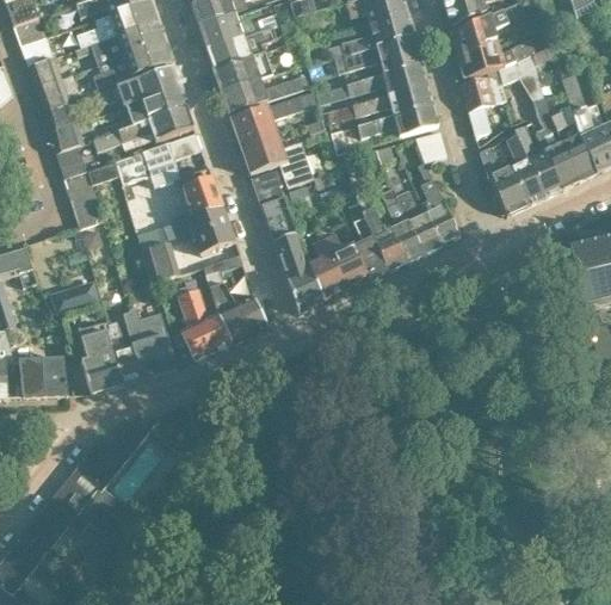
[(19,0),(6,5),(13,25),(38,16),(32,0),(19,0)]
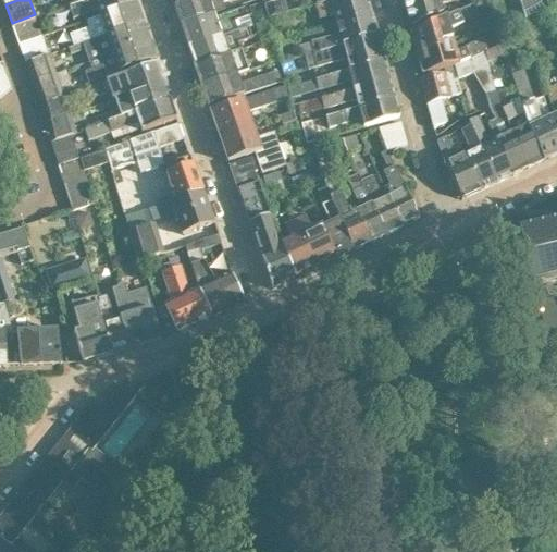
[(89,23),(69,31),(73,43),(82,39),(141,17),(135,0),(100,12),(87,17),(89,23)]
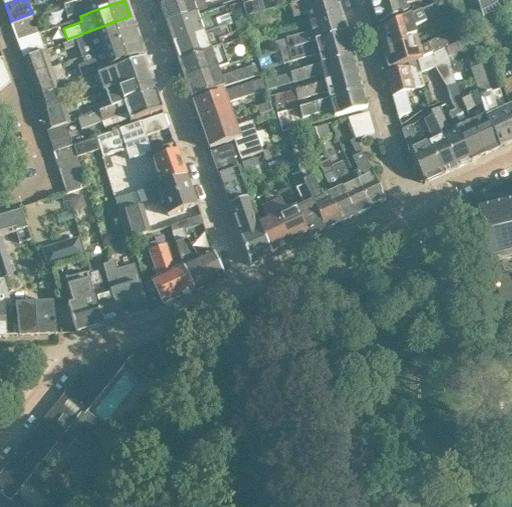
[(71,0),(64,2),(67,12),(90,4),(92,11),(124,0),(71,0)]
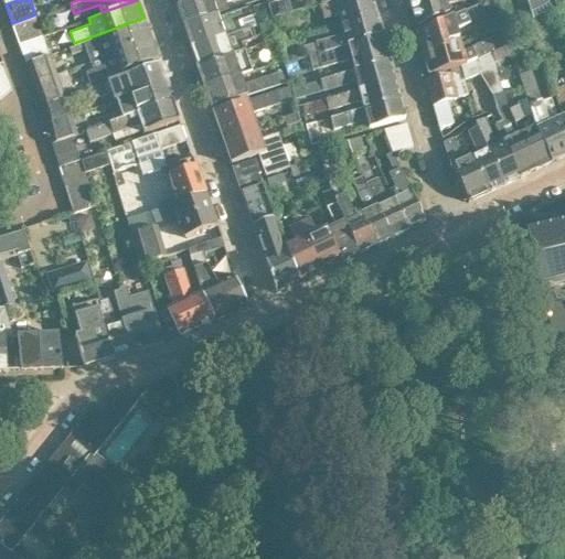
[(184,0),(176,3),(183,23),(216,12),(216,10),(228,6),(226,0),(184,0)]
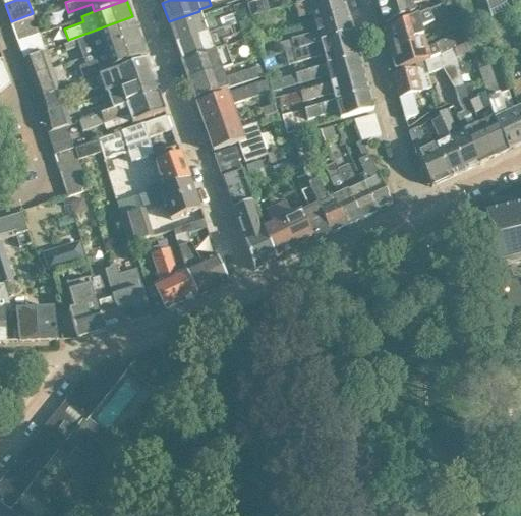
[(246,0),(249,12),(264,8),(261,0),(246,0)]
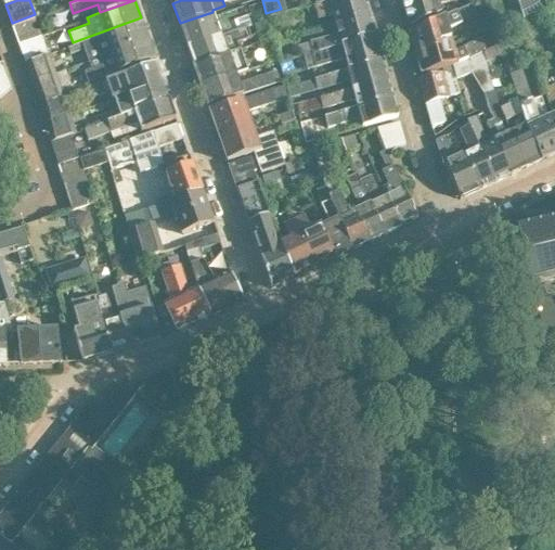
[(315,0),(313,0),(318,14),(333,10),(335,20),(369,11),(365,0),(315,0)]
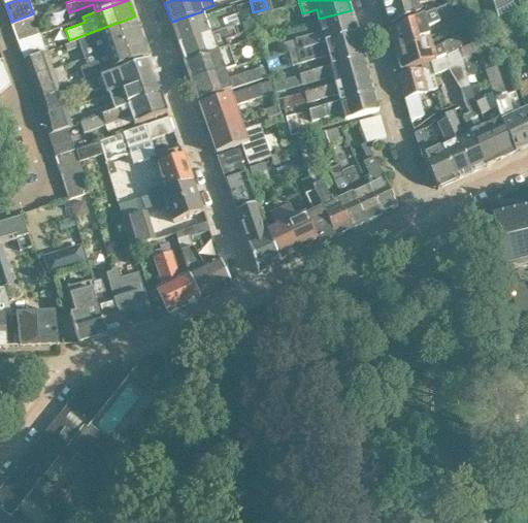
[(383,0),(389,22),(419,8),(417,0),(383,0)]
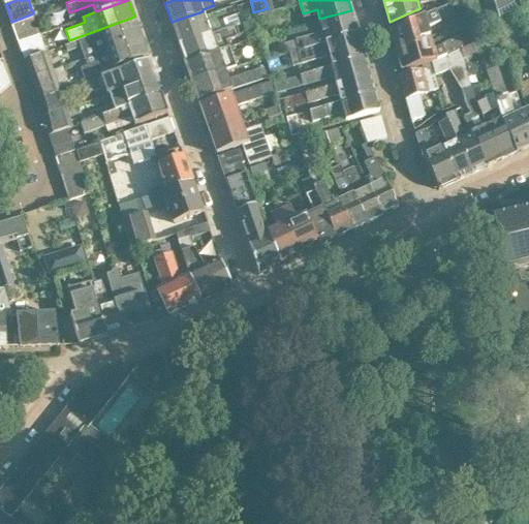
[(449,1),(391,27),(393,33),(396,42),(396,45),(428,32),(426,24),(454,12),(449,1)]
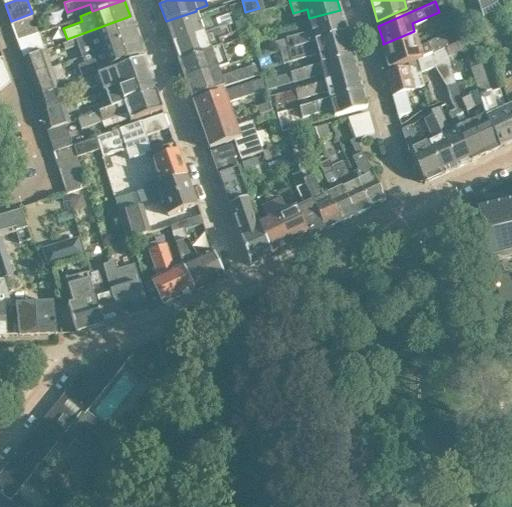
[(196,11),(166,21),(166,23),(172,40),(228,20),(232,19),(229,10),(231,10),(228,2),(197,12),(196,11)]
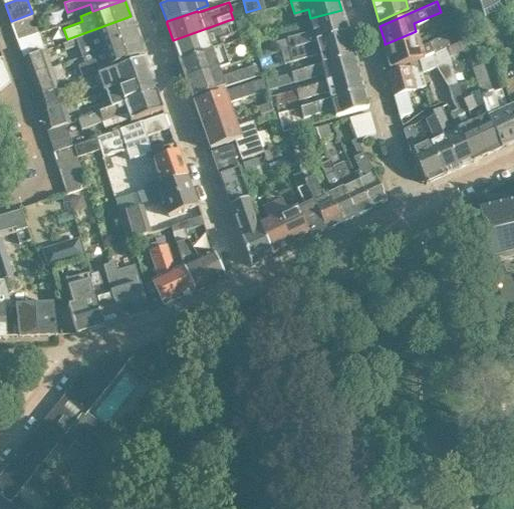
[(287,35),(275,38),(278,48),(280,47),(295,43),(347,28),(341,10),(310,18),(313,26),(286,33),(287,35)]
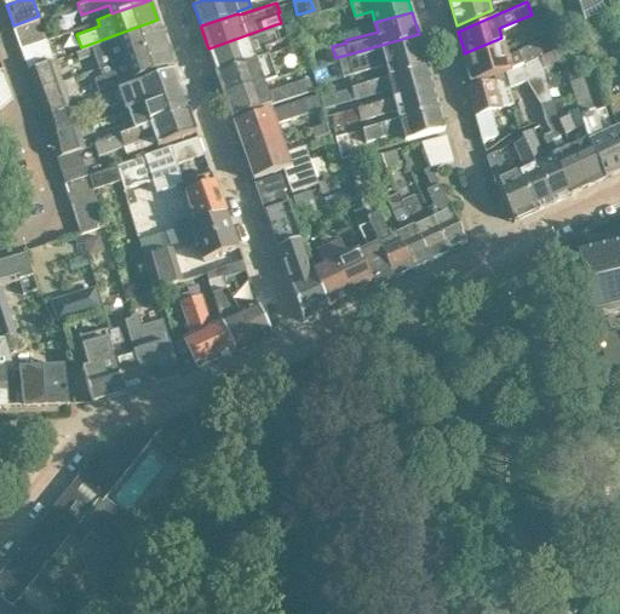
[(39,16),(13,26),(22,46),(46,38),(39,16)]
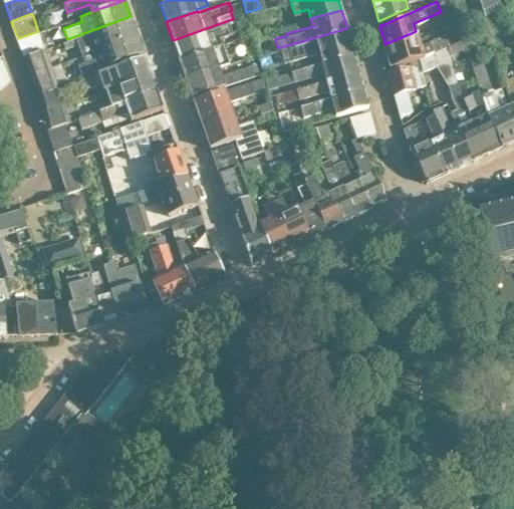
[(81,53),(137,33),(131,16),(75,36),(77,41),(81,53)]
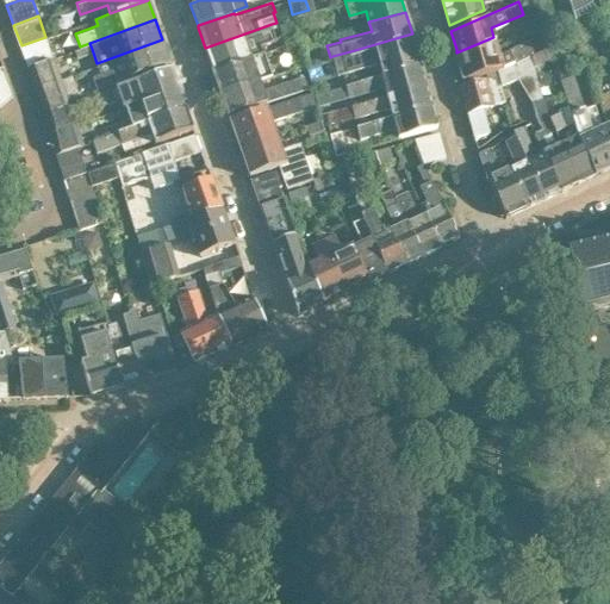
[(285,42),(287,41),(299,37),(293,19),(278,24),(285,42)]
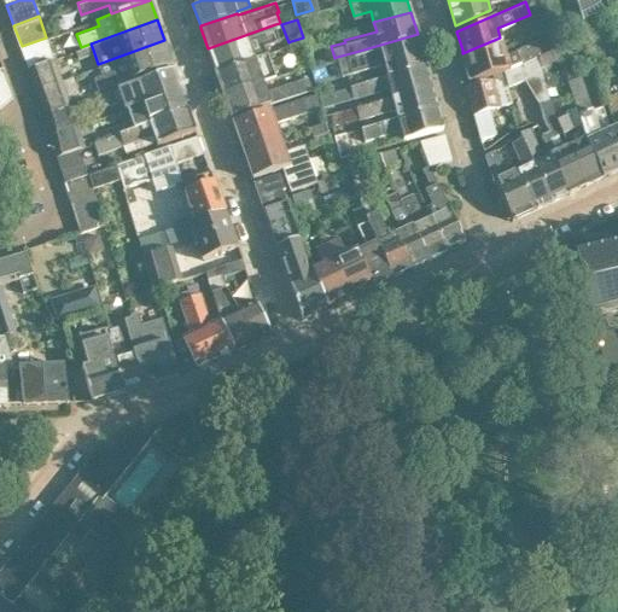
[(275,24),(208,48),(215,69),(266,51),(263,44),(280,38),(275,24)]
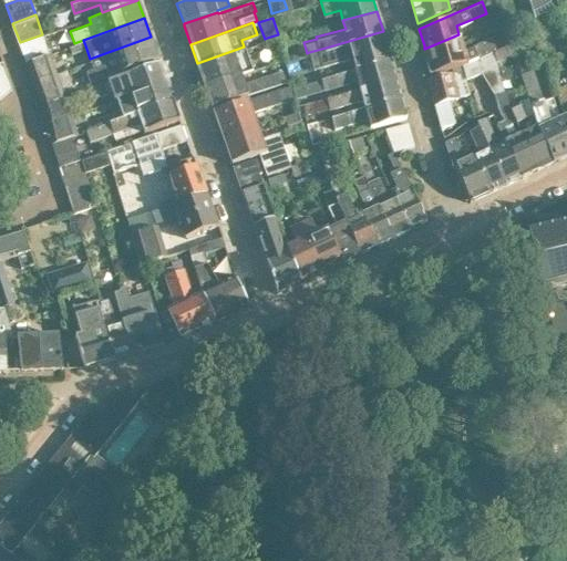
[(297,32),(295,23),(278,28),(280,37),(297,32)]
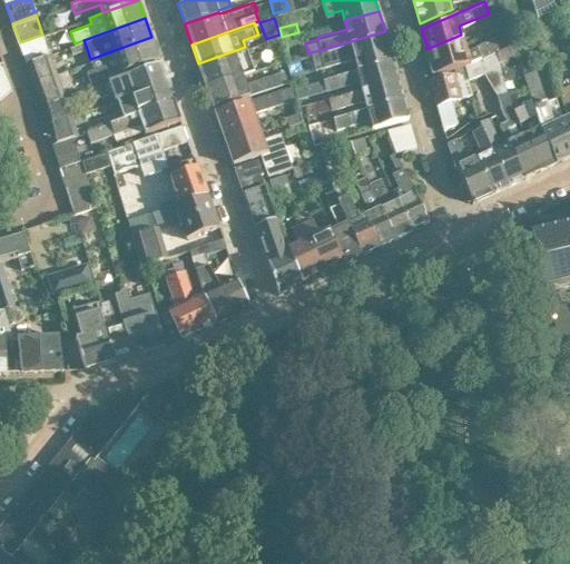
[(327,48),(311,52),(315,67),(354,56),(357,67),(392,58),(385,31),(327,48)]
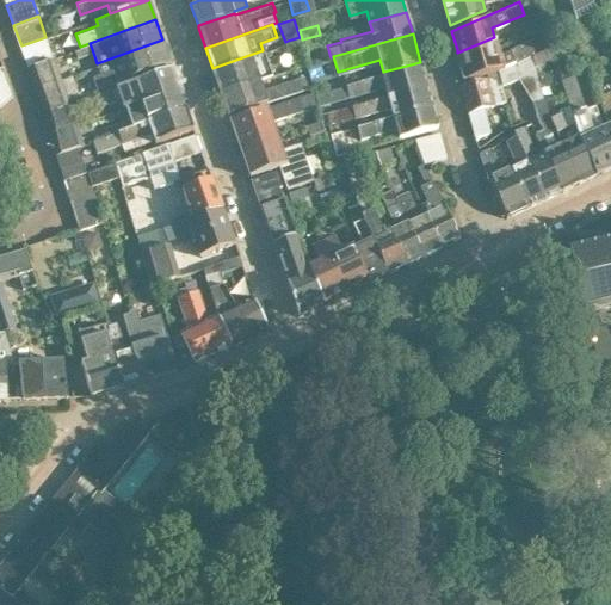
[(494,37),(457,53),(464,78),(486,71),(498,67),(503,65),(514,60),(531,51),(535,50),(530,36),(508,45),(508,47),(498,51),(494,37)]
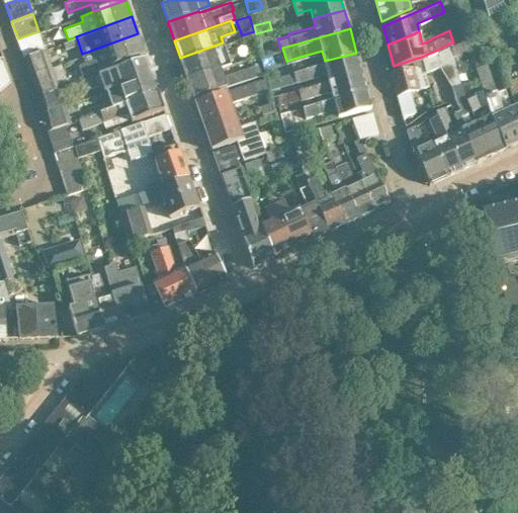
[(38,31),(18,38),(23,55),(45,48),(38,31)]
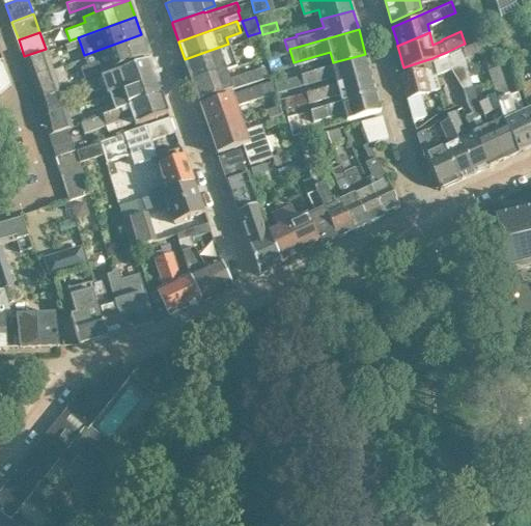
[(260,32),(252,35),(257,56),(258,55),(267,53),(260,32)]
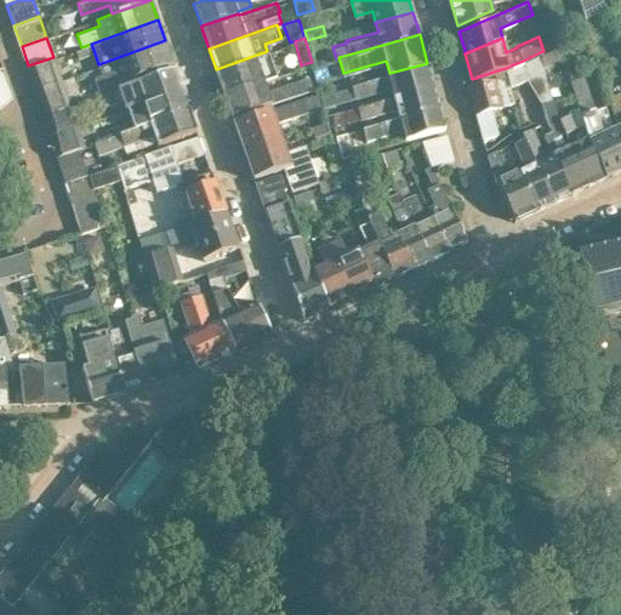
[(172,61),(165,40),(98,64),(102,72),(93,75),(98,87),(172,61)]
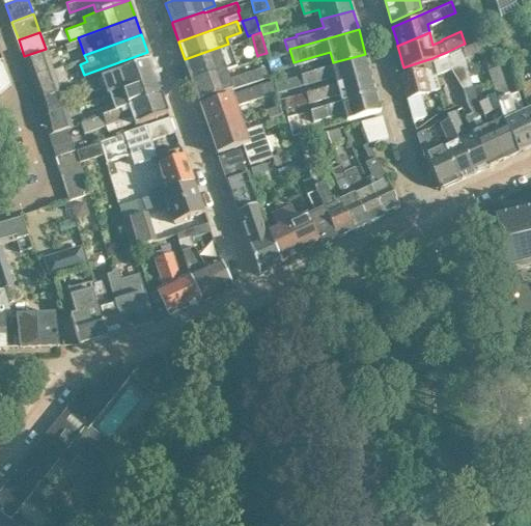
[(70,40),(65,42),(67,48),(80,43),(78,37),(70,40)]
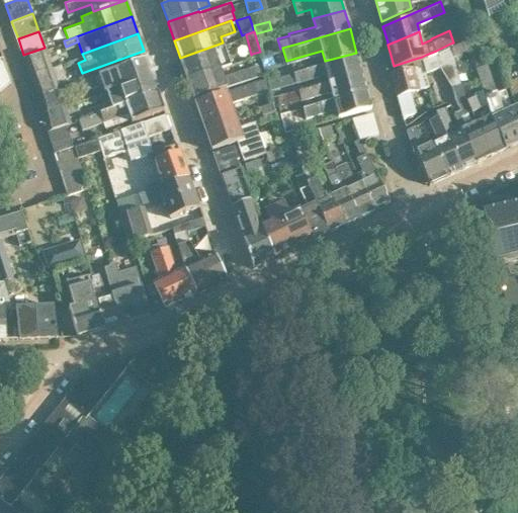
[(186,76),(220,65),(230,62),(224,41),(223,43),(180,58),(186,76)]
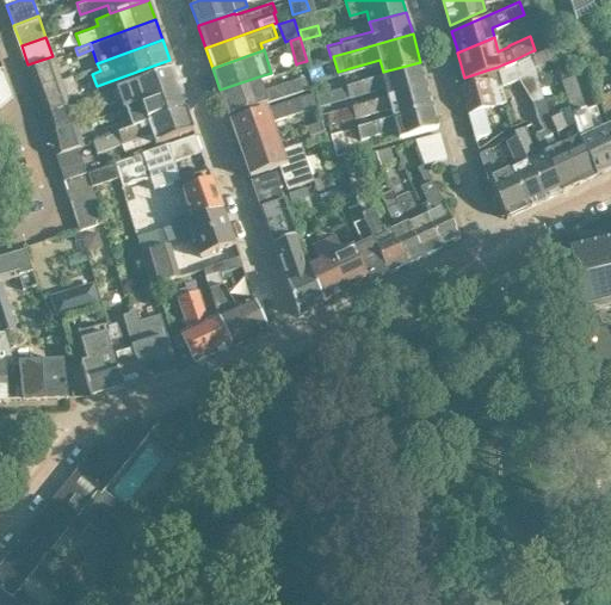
[(53,56),(28,65),(36,86),(61,76),(53,56)]
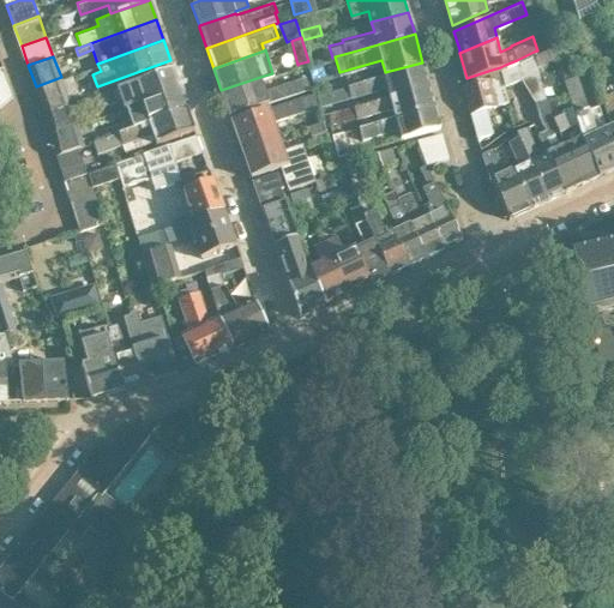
[(505,65),(500,67),(501,72),(504,83),(521,76),(517,60),(505,65)]
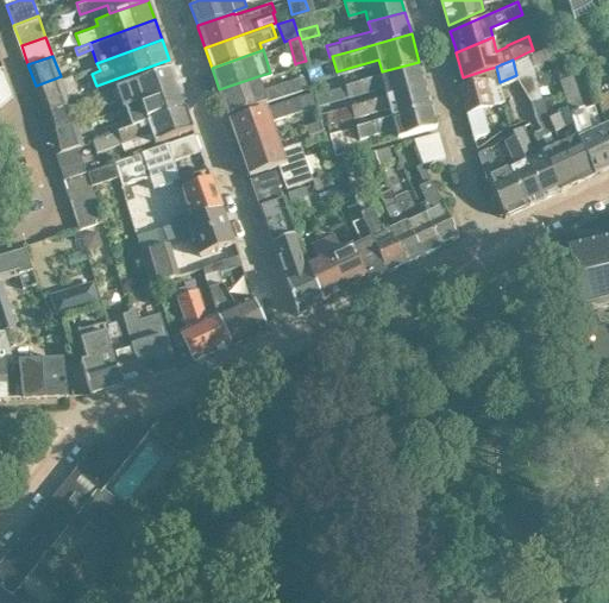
[(382,71),(346,82),(349,94),(383,85),(385,92),(425,81),(419,62),(382,71)]
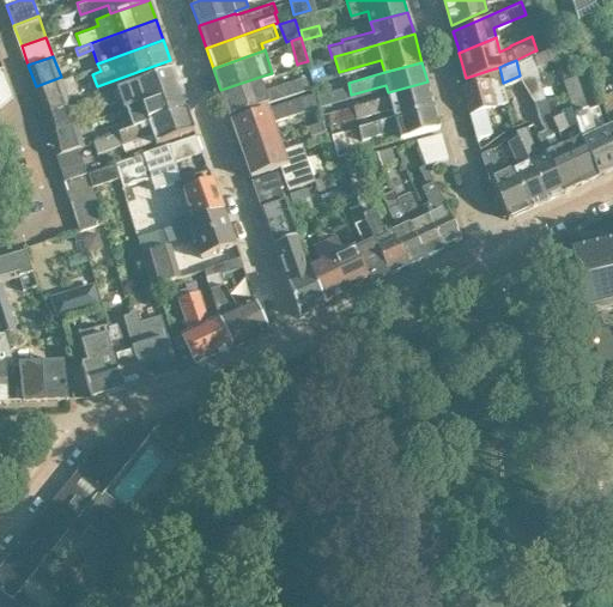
[(13,93),(2,64),(0,64),(0,102),(2,102),(13,93)]
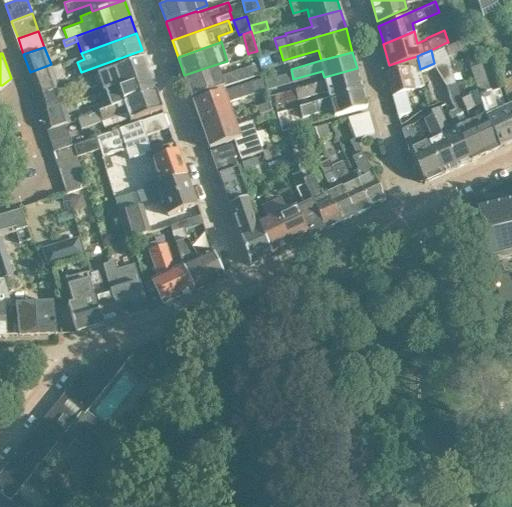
[(103,88),(104,87),(150,72),(144,54),(83,75),(86,86),(100,81),(103,88)]
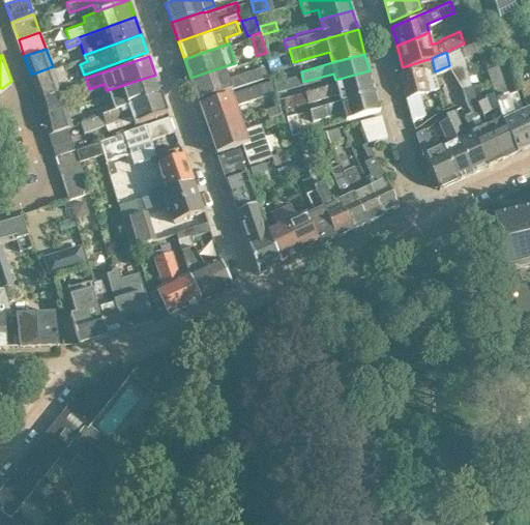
[(404,71),(400,73),(401,73),(402,79),(406,92),(407,98),(409,104),(410,110),(412,118),(414,118),(413,115),(423,113),(418,91),(439,86),(435,71),(433,62),(422,65),(404,71)]
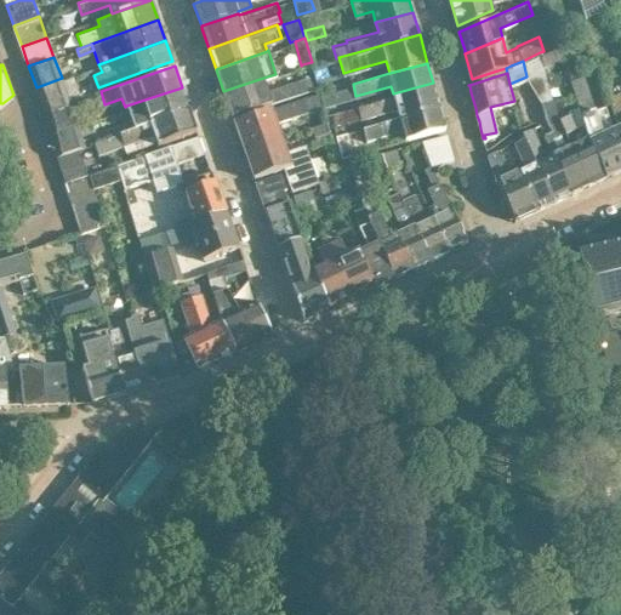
[(263,78),(223,91),(232,113),(272,100),(312,86),(308,74),(306,75),(296,79),(267,89),(263,78)]
